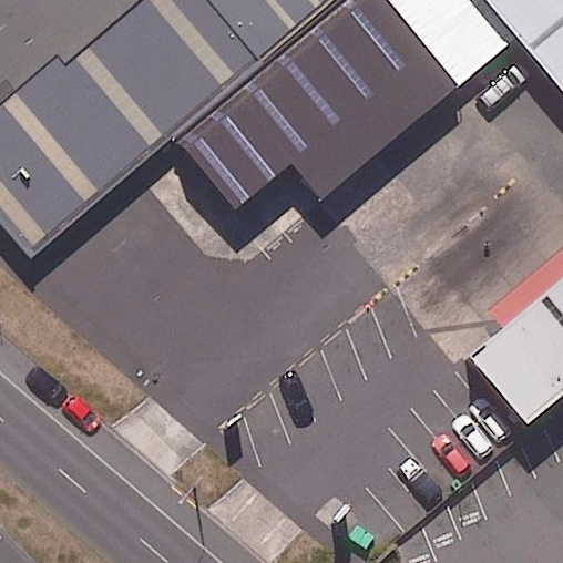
[(262,62),(208,0),(135,0),(67,59),(59,49),(0,98),(0,225),(28,259),(178,133),(262,62)]
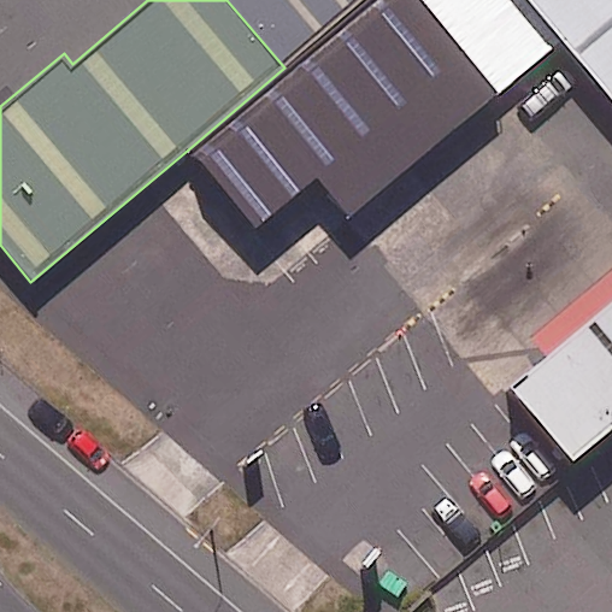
[(363,0),(284,68),(194,145),(263,227),(319,177),(352,216),(562,40),(528,0),(363,0)]
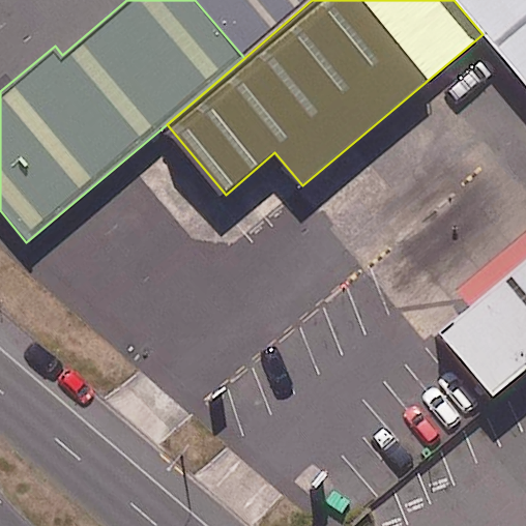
[(312,0),(195,0),(244,58),(312,0)]
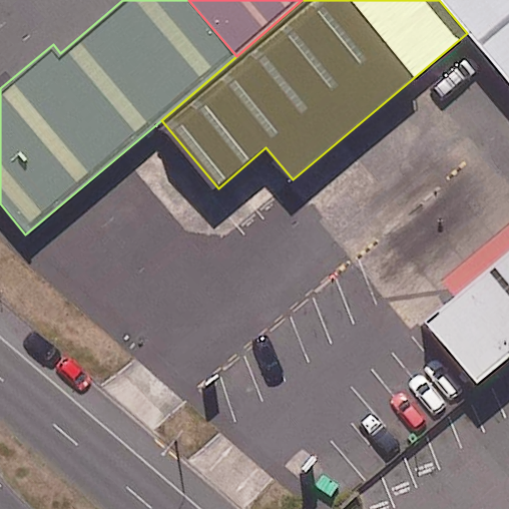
[(508,0),(439,0),(467,33),(508,81),(508,0)]
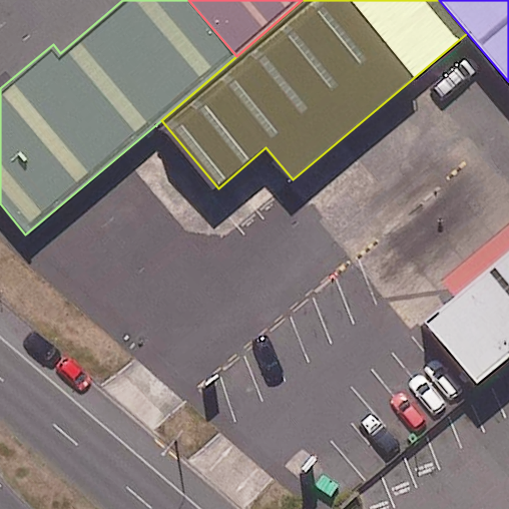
[(508,215),(442,273),(455,288),(423,315),(475,378),(508,349),(508,215)]
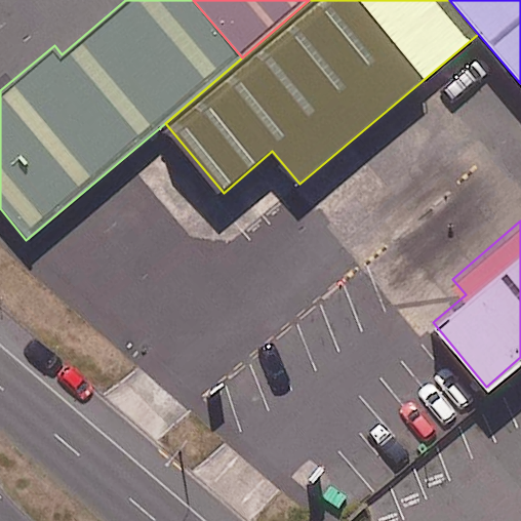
All buildings are outlined.
